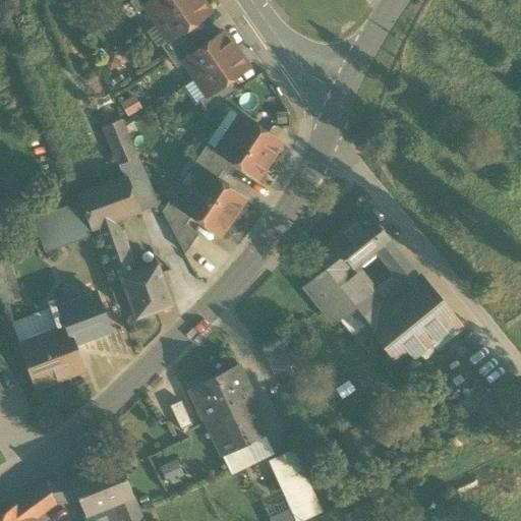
[(131,0),(129,2),(136,13),(146,7),(145,6),(153,0),(131,0)]
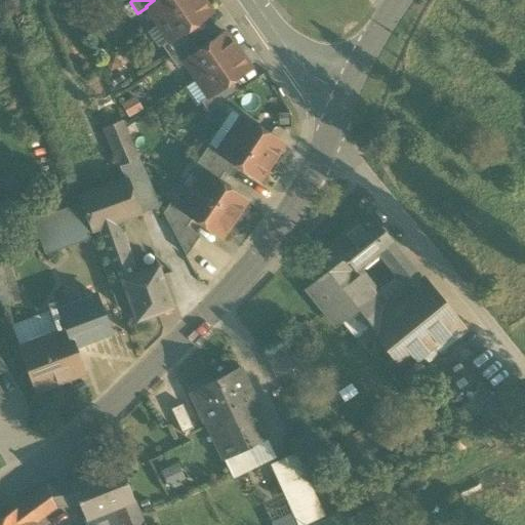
[(147,7),(158,24),(192,0),(154,0),(146,6),(147,7)]
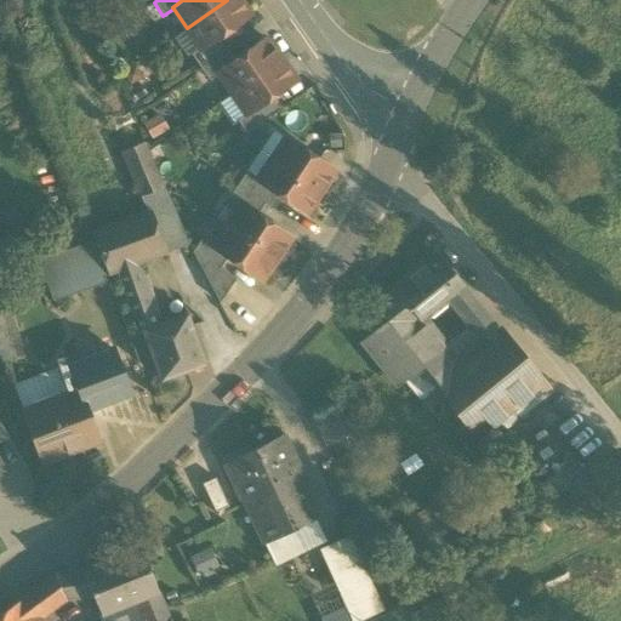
[(249,16),(238,0),(227,0),(187,28),(188,29),(200,47),(201,49),(217,38),(249,16)]
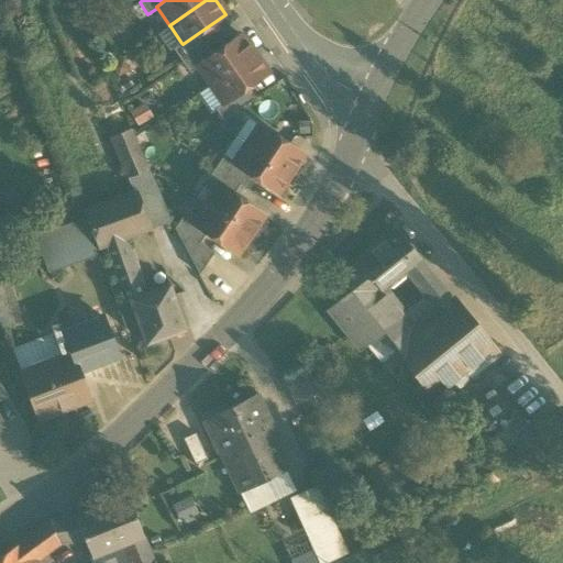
[(20,24),(22,33),(39,28),(35,19),(20,24)]
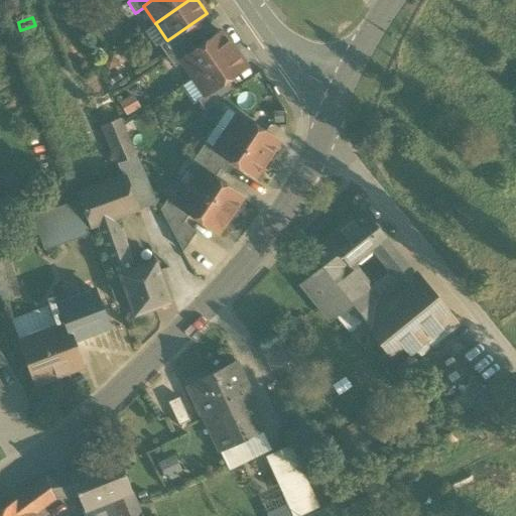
[(158,45),(166,39),(156,24),(145,32),(156,48),(159,46),(158,45)]
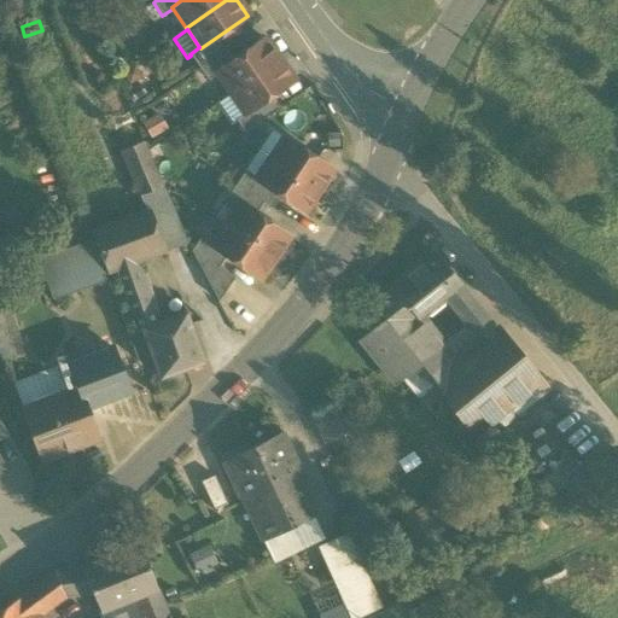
[(191,56),(198,68),(225,50),(216,38),(200,48),(199,47),(190,54),(191,56)]
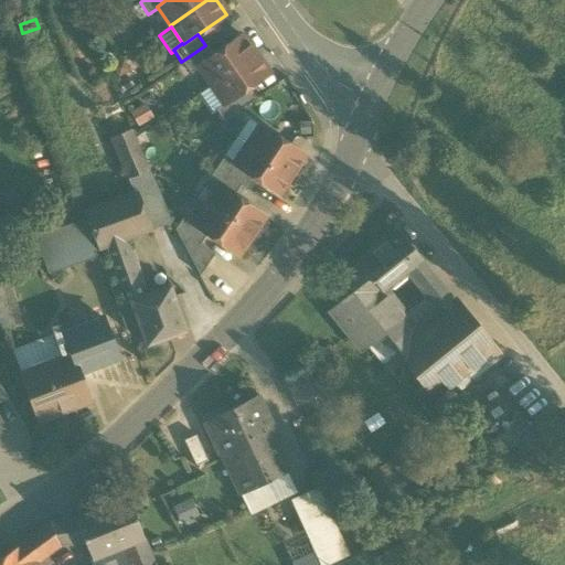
[(199,67),(211,85),(255,55),(242,36),(213,56),(199,66),(199,67)]
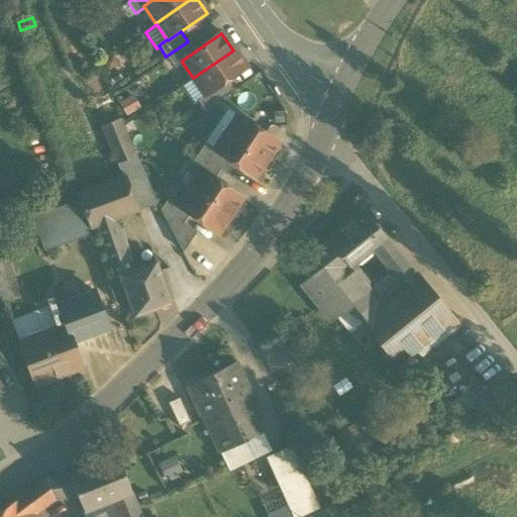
[(195,52),(188,41),(166,57),(174,68),(182,62),(182,61),(195,52)]
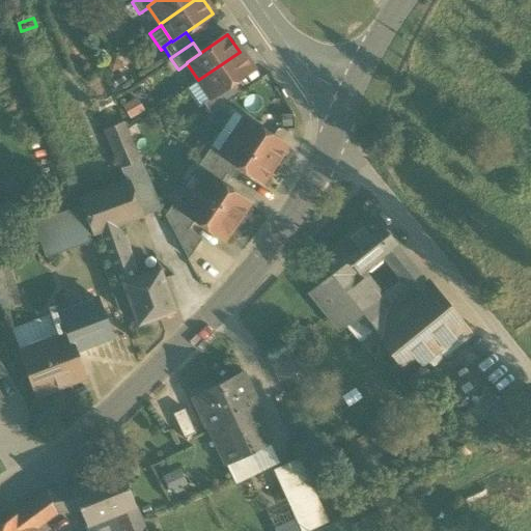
[(252,70),(240,52),(198,80),(211,98),(233,82),(252,70)]
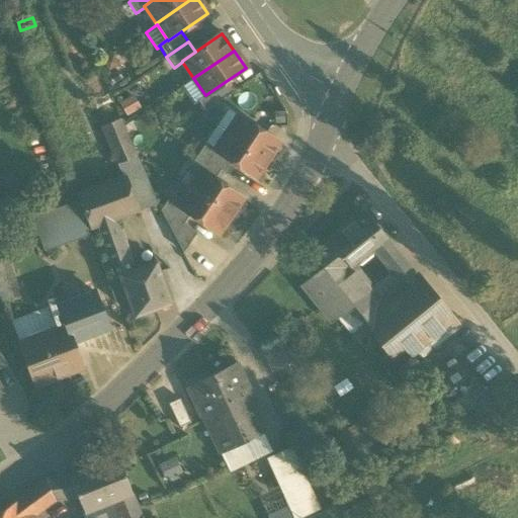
[(205,95),(193,78),(180,87),(192,104),(197,101),(205,95)]
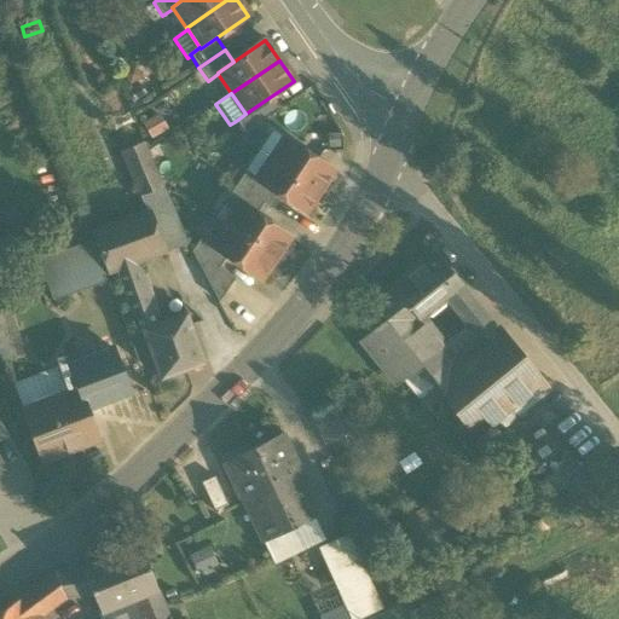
[(236,121),(244,133),(281,108),(272,96),(246,114),(236,121)]
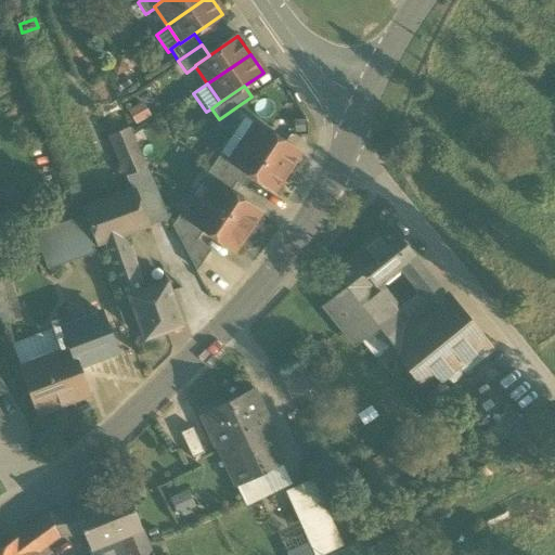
[(127,111),(134,124),(150,116),(142,102),(127,111)]
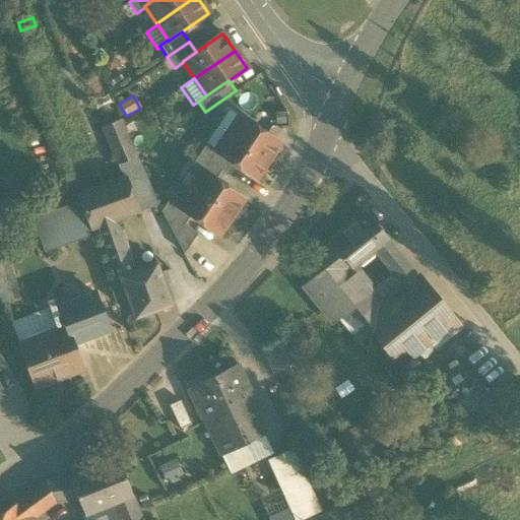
[(217,127),(228,134),(239,117),(229,110),(217,127)]
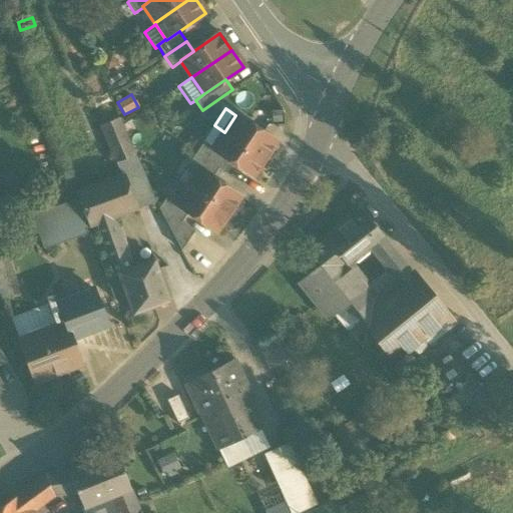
[(236,114),(235,115),(224,132),(265,158),(276,141),(236,114)]
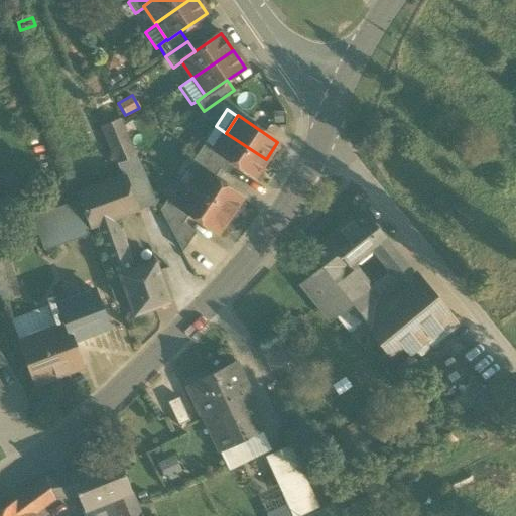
[(101,126),(117,164),(136,157),(120,119),(101,126)]
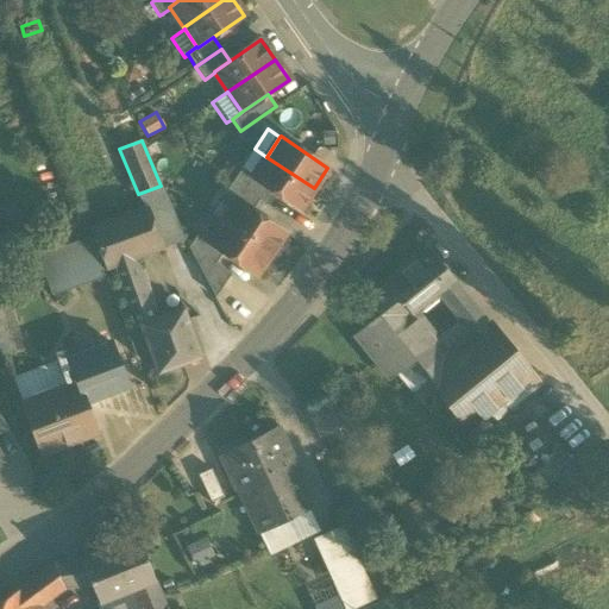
[(255,149),(242,168),(253,176),(267,157),(255,149)]
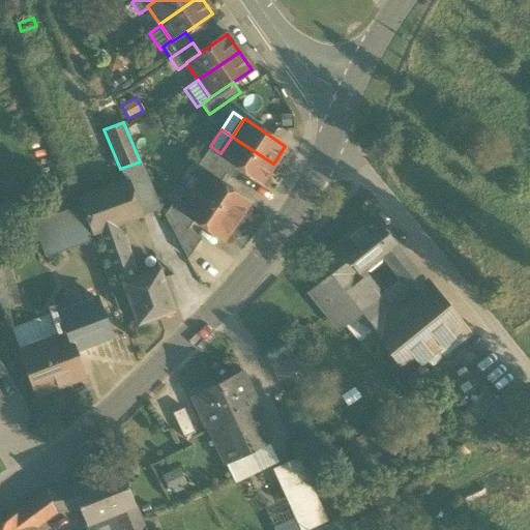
[(261,182),(273,164),(232,137),(221,153),(219,154),(240,169),(261,182)]
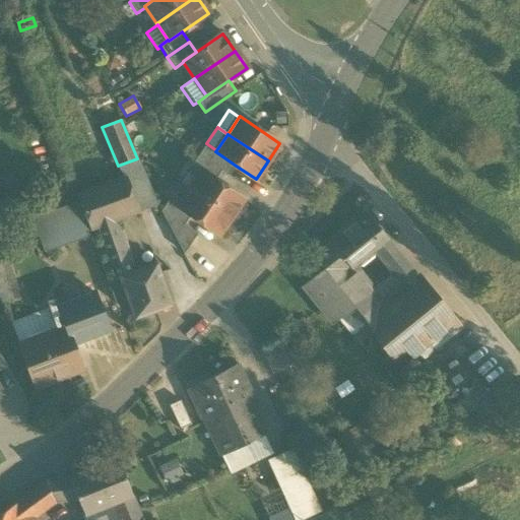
[(206,143),(199,155),(221,171),(229,176),(236,166),(215,151),(216,150),(206,143)]
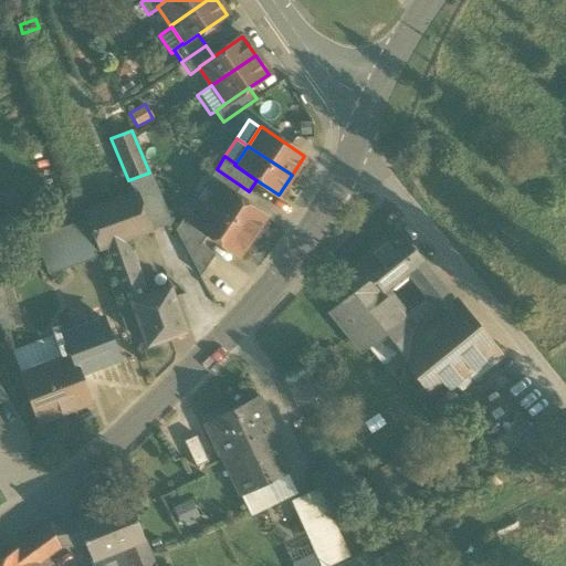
[(233,197),(241,186),(217,169),(208,180),(220,189),(220,188),(233,197)]
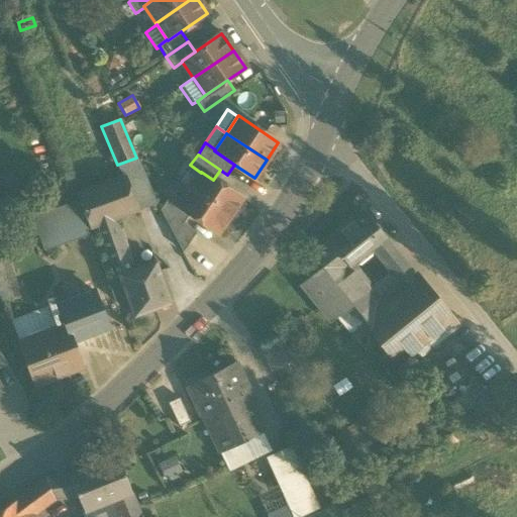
[(125,176),(139,211),(158,204),(136,158),(117,165),(122,177),(125,176)]
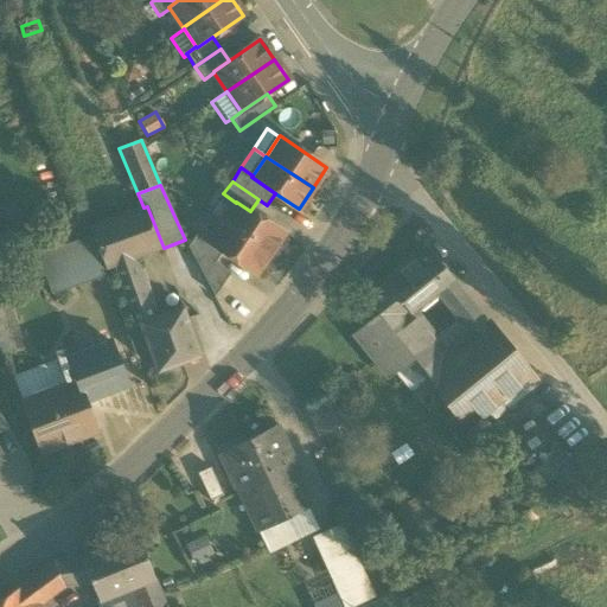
[(236,203),(222,222),(269,254),(283,232),(250,211),(236,202),(236,203)]
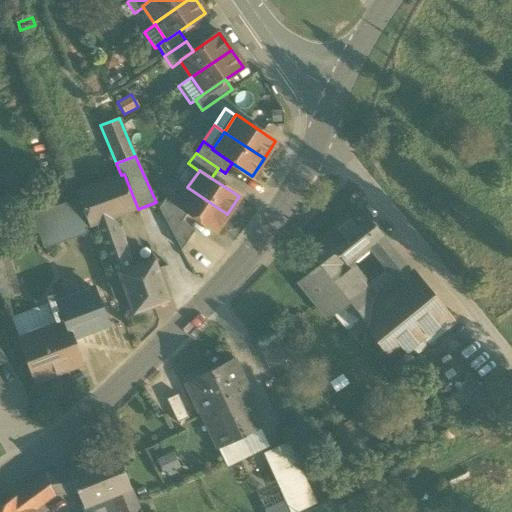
[(75,192),(89,227),(97,224),(110,219),(138,209),(124,174),(121,175),(75,192)]
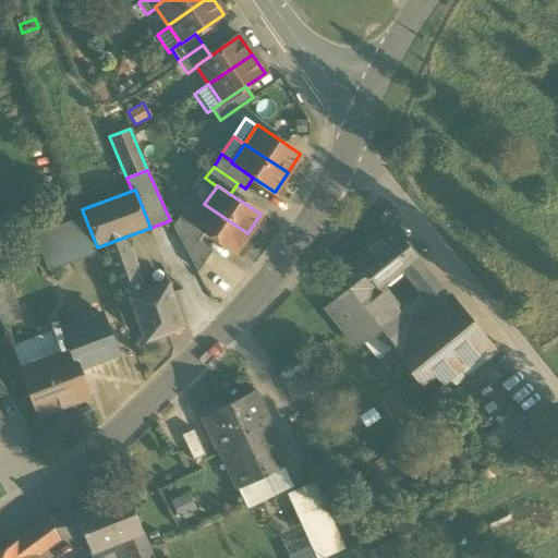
[(234,252),(247,233),(204,204),(192,221),(192,222),(204,231),(234,252)]
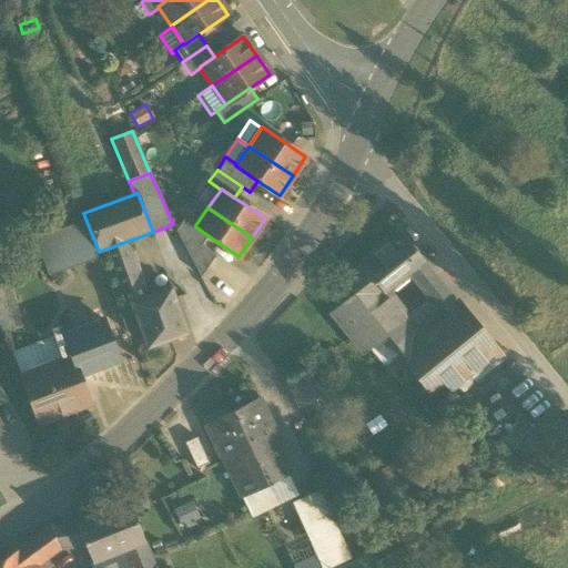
[(184,246),(189,239),(201,246),(208,235),(195,226),(195,225),(184,219),(175,231),(184,246)]
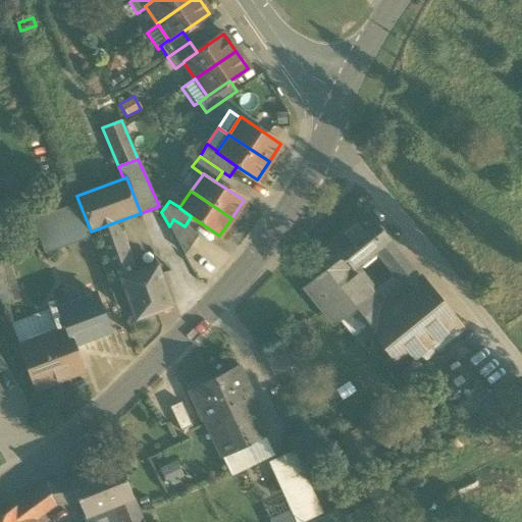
[(48,253),(91,237),(77,203),(36,218),(48,253)]
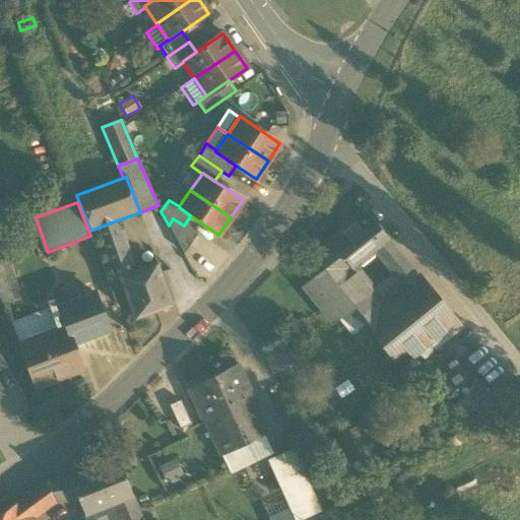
[(331,243),(351,268),(373,251),(384,264),(398,253),(367,213),(331,243)]
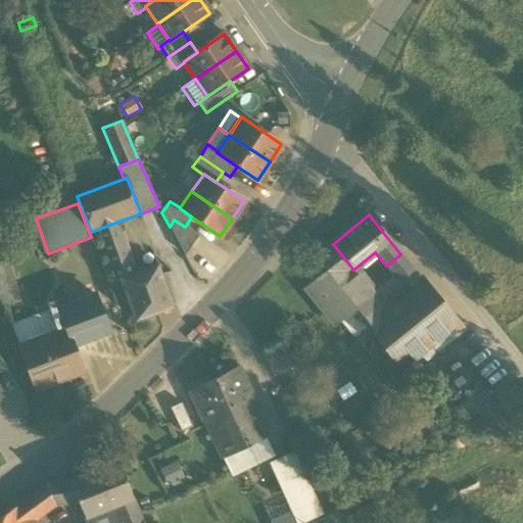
[(198,236),(185,227),(174,220),(170,227),(185,255),(198,236)]
